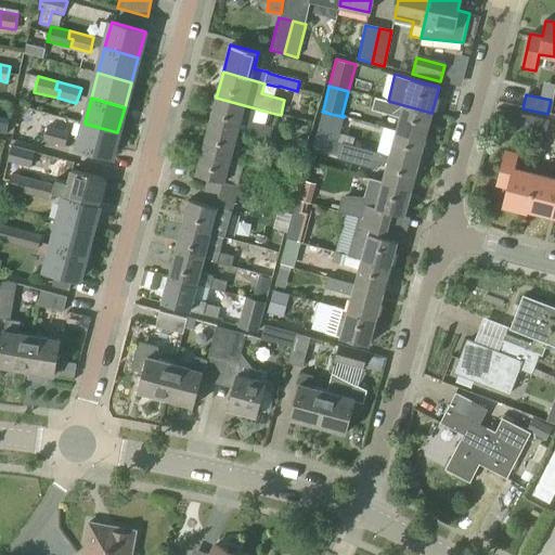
[(253,121),(256,108),(216,98),(209,123),(237,130),(270,139),(273,127),(253,121)]
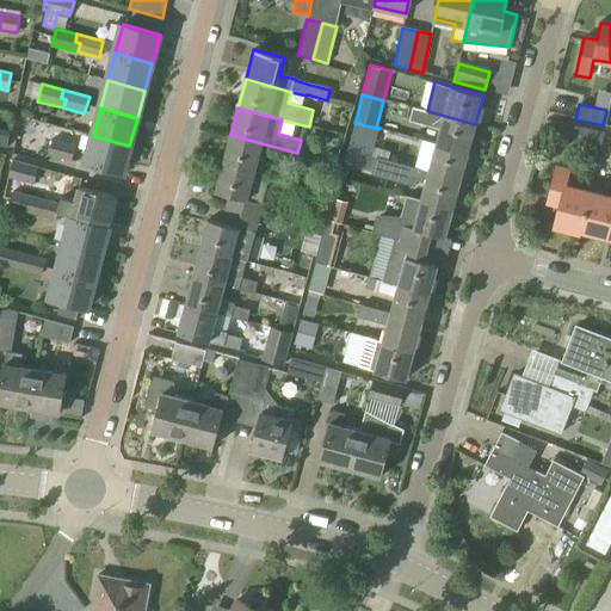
[(475,124),(427,111),(414,107),(411,119),(442,128),(437,144),(468,153),(475,124)]
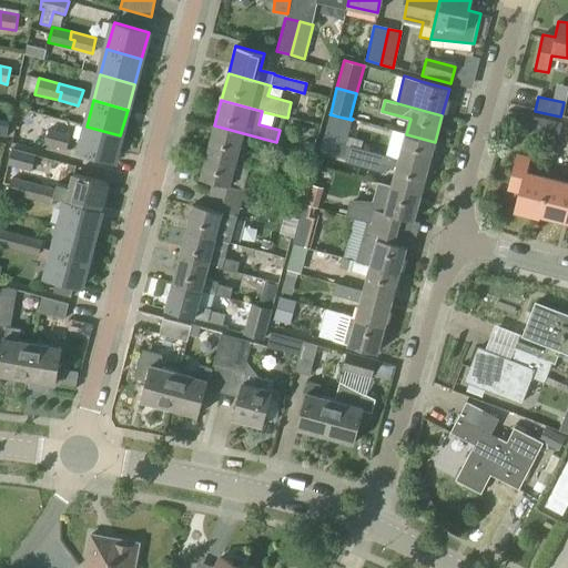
[(330,114),(323,140),(328,141),(340,144),(345,146),(347,138),(352,120),(330,114)]
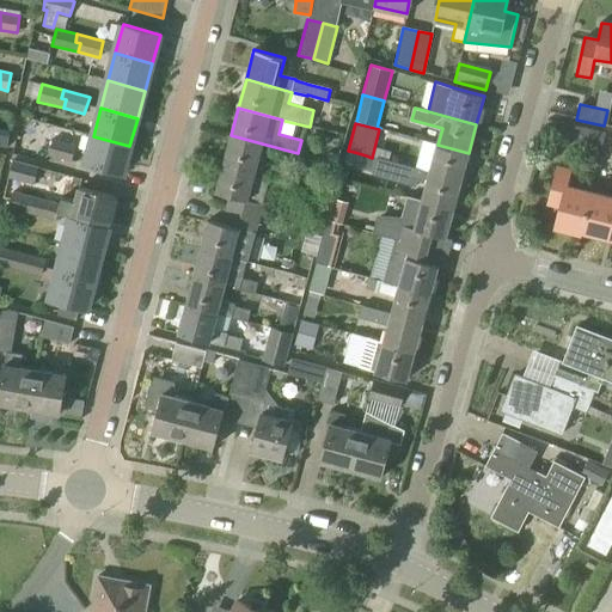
[(600,148),(605,133),(581,127),(576,142),(600,148)]
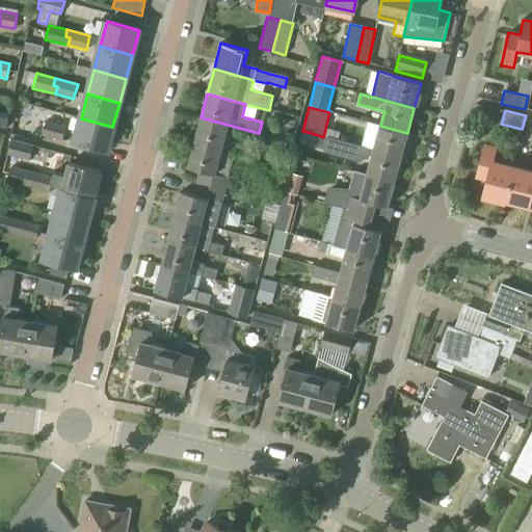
[(201,117),(194,142),(220,150),(220,149),(228,125),(201,117)]
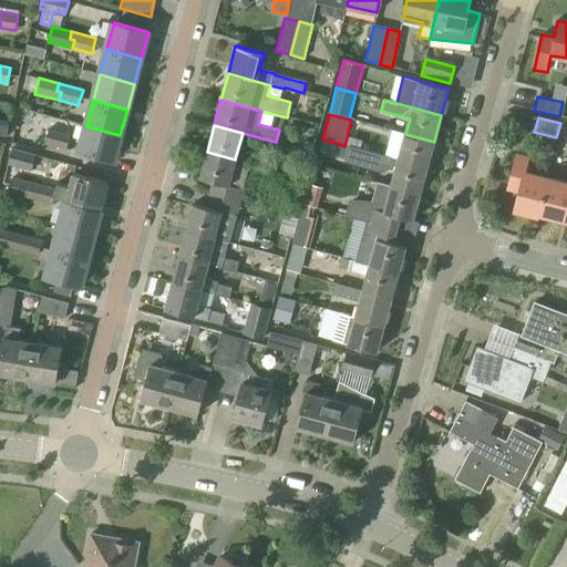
[(113,162),(120,135),(86,126),(79,153),(113,162)]
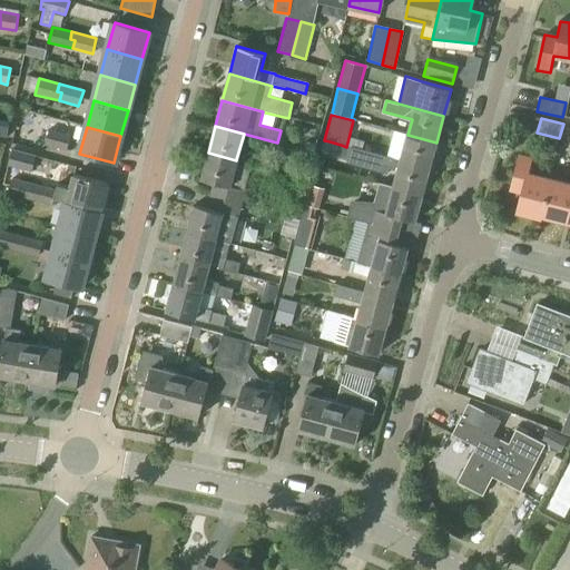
[(67,151),(71,135),(49,129),(45,146),(67,151)]
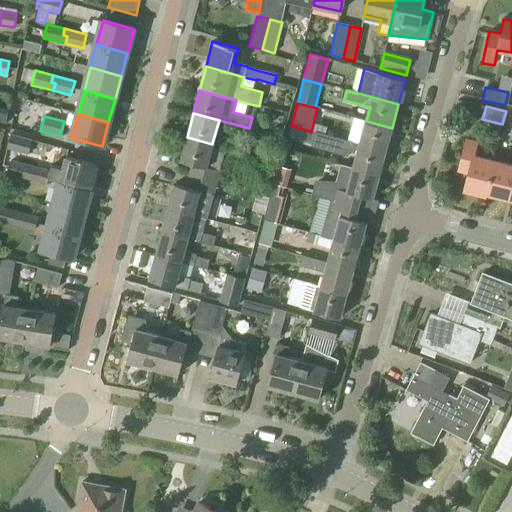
[(386,151),(392,128),(366,121),(360,144),(386,151)]
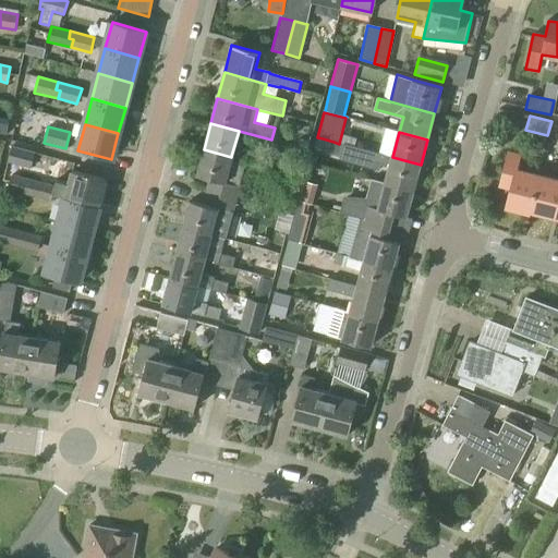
[(343,145),(339,160),(379,171),(380,166),(389,168),(386,183),(413,191),(421,165),(392,157),(354,146),(354,147),(343,145)]
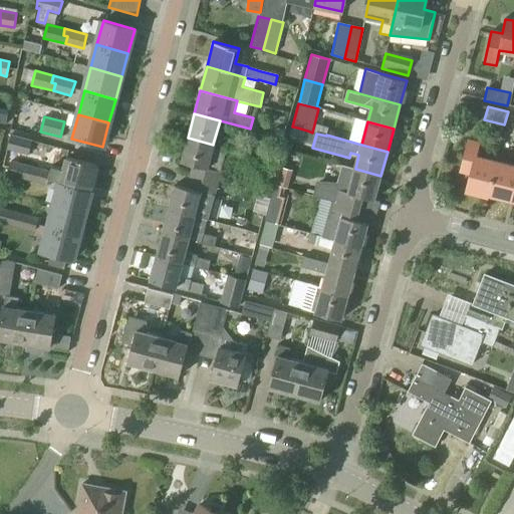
[(28,156),(32,141),(11,135),(6,151),(28,156)]
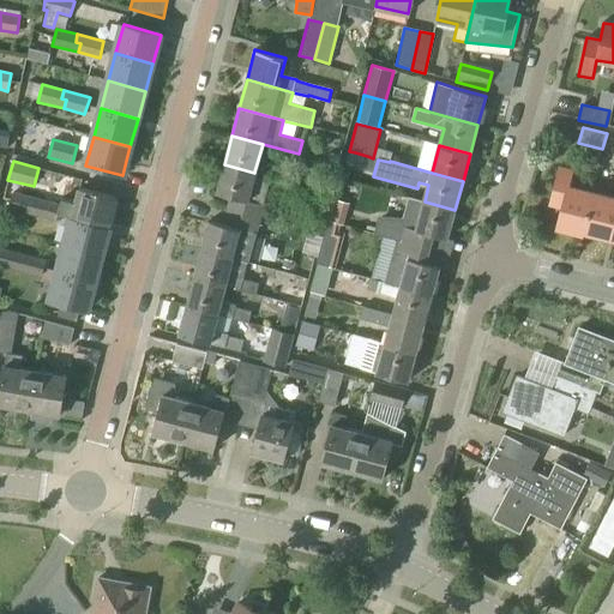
[(224,164),(216,193),(229,197),(226,211),(260,221),(263,212),(265,205),(264,205),(270,178),(271,176),(269,176),(254,172),(254,173),(224,164)]
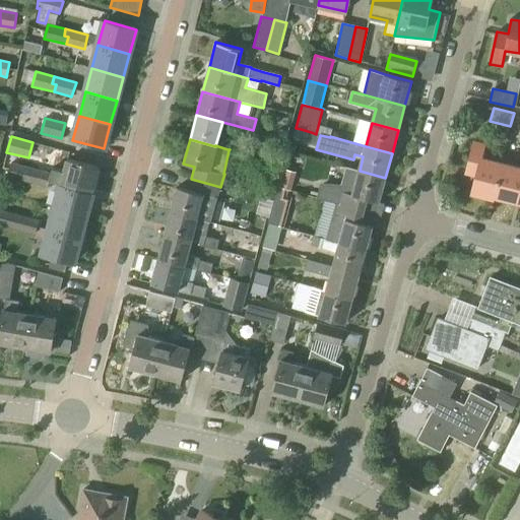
[(228,149),(242,152),(245,144),(231,140),(228,149)]
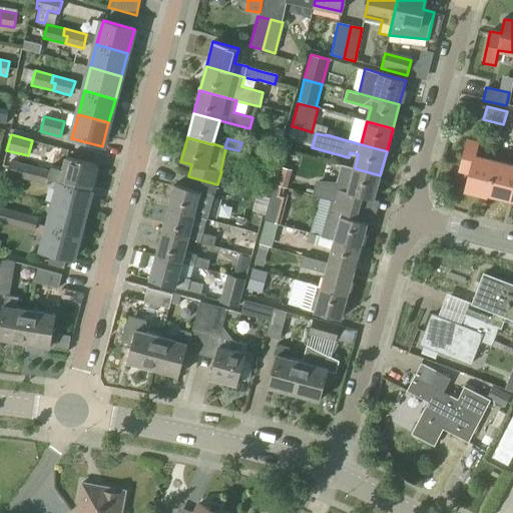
[(488,192),(495,163),(475,158),(478,143),(467,140),(459,171),(469,174),(466,188),(488,194),(488,192)]
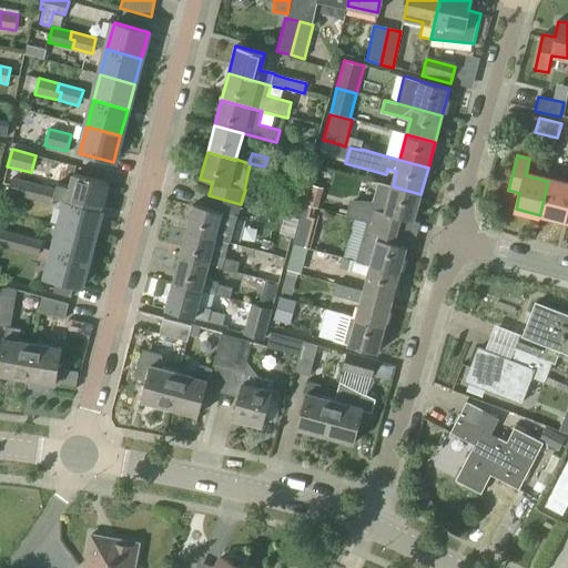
[(100,210),(108,183),(73,174),(70,188),(57,184),(56,190),(32,183),(30,191),(34,192),(32,200),(52,205),(53,198),(67,201),(100,210)]
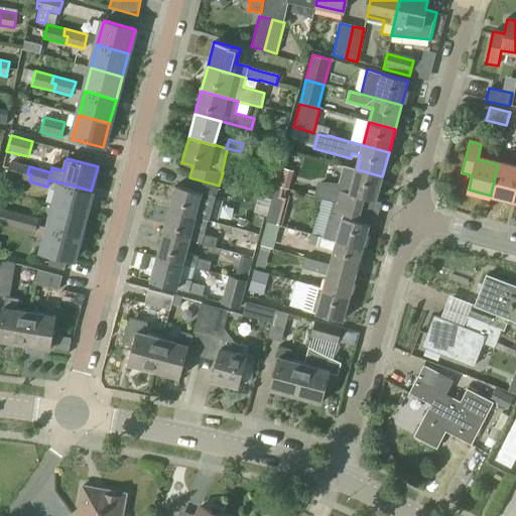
[(27,173),(29,166),(11,161),(7,175),(29,181),(31,174),(27,173)]
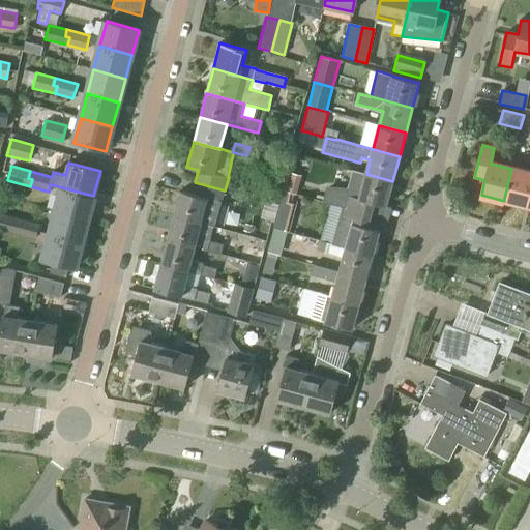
[(528,205),(529,197),(529,173),(511,169),(504,199),(528,205)]
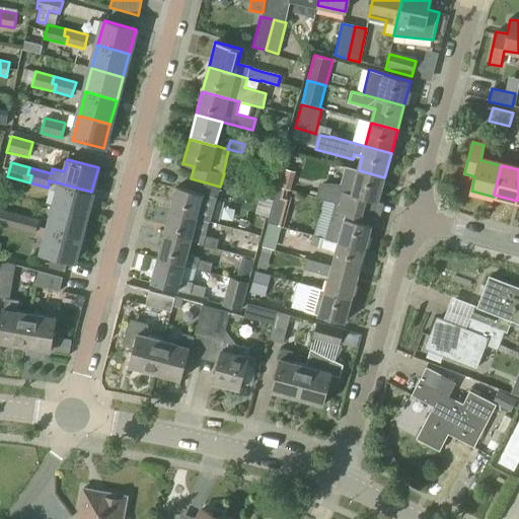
[(378,202),(384,177),(345,167),(341,184),(322,184),(318,199),(336,203),(337,203),(363,211),(367,199),(378,202)]
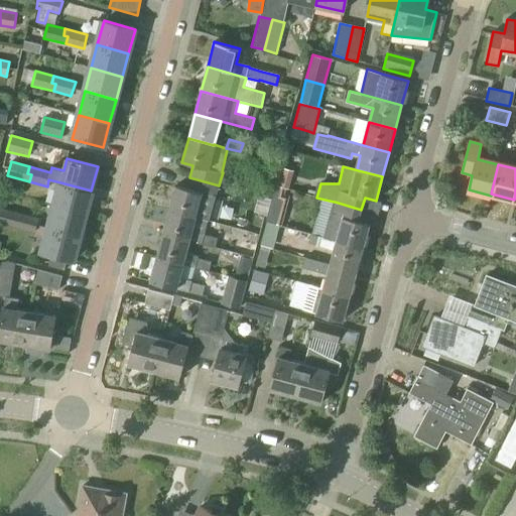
[(299,191),(299,169),(287,169),(287,191),(299,191)]
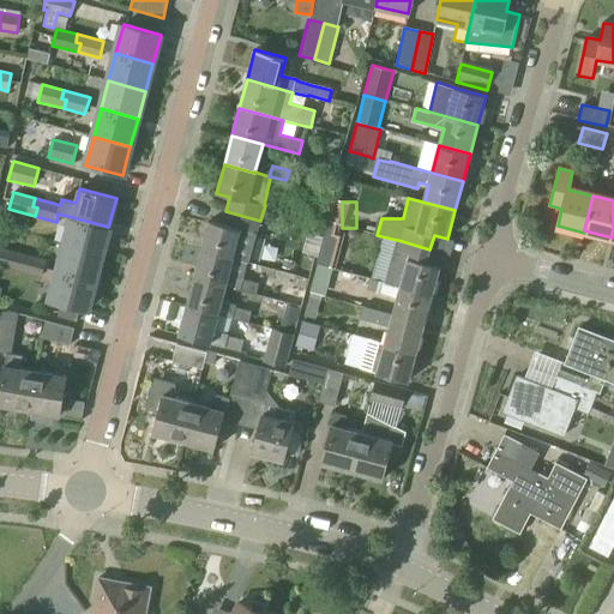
[(257,234),(260,221),(226,211),(222,224),(209,221),(200,250),(232,258),(240,230),(257,234)]
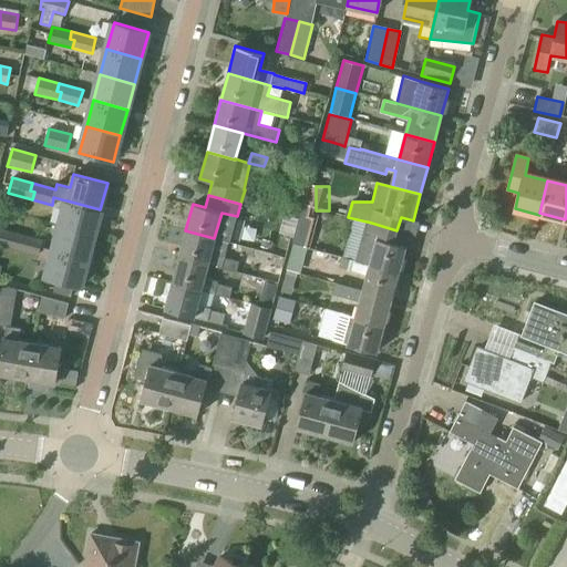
[(93,235),(100,209),(66,200),(60,226),(93,235)]
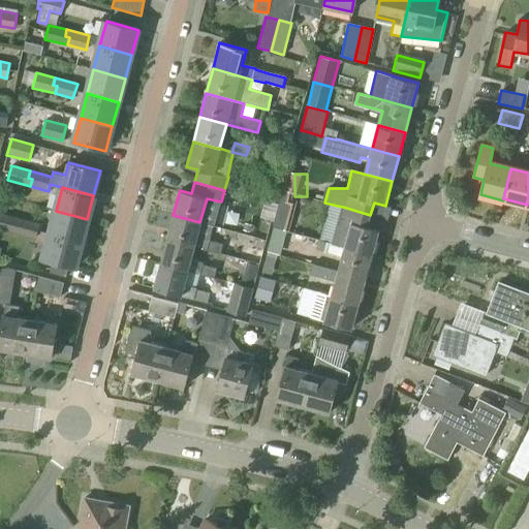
[(274,221),(272,227),(274,227),(288,231),(297,201),(291,199),(292,194),(286,192),(283,203),(279,201),(278,204),(274,221)]
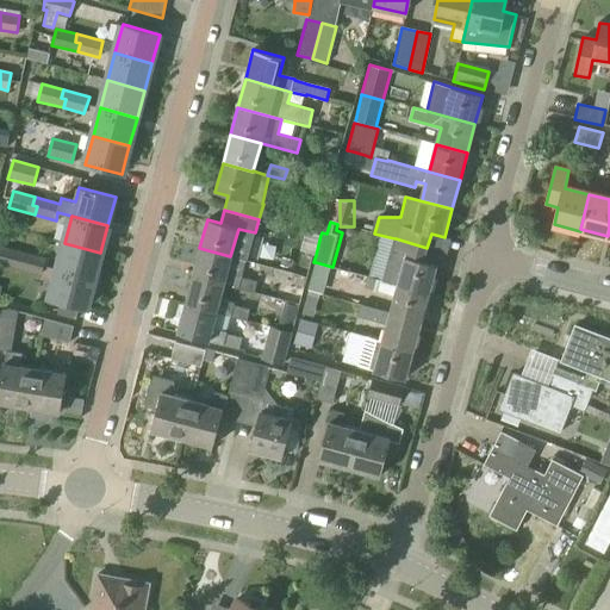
[(427,248),(396,238),(394,238),(383,281),(385,282),(398,286),(429,293),(437,265),(423,261),(427,248)]
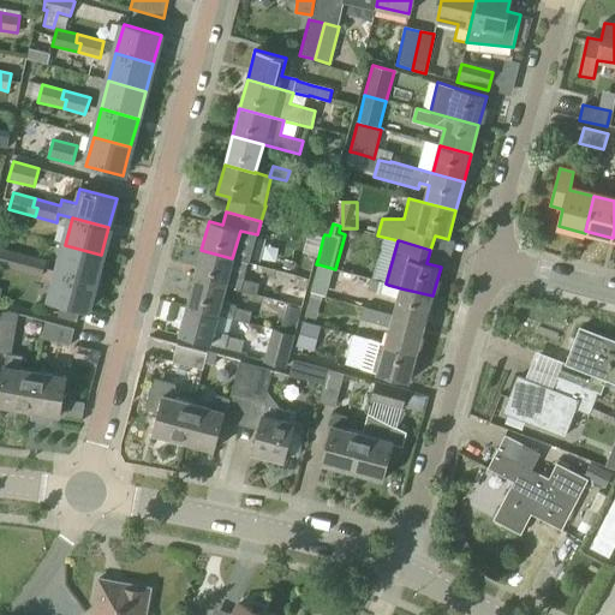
[(94,282),(101,255),(65,245),(57,273),(94,282)]
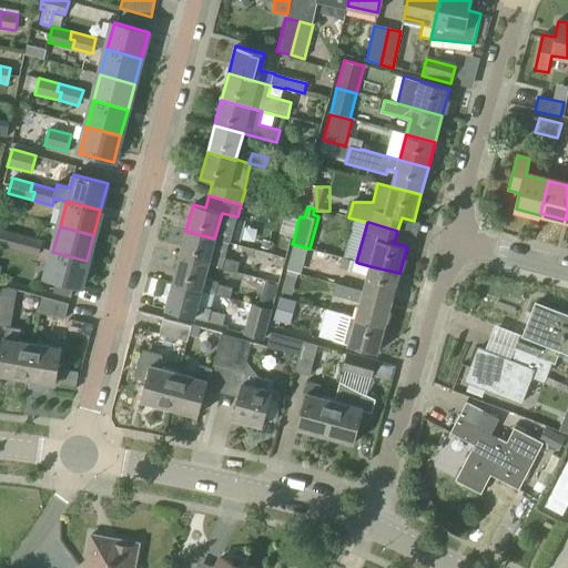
[(17,242),(19,234),(0,229),(0,246),(4,247),(19,252),(21,243),(17,242)]
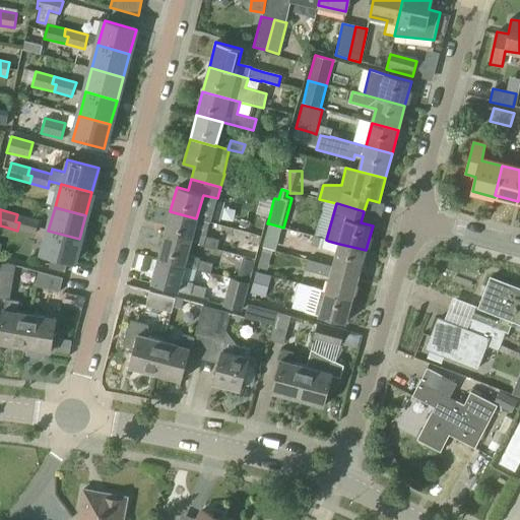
[(193,232),(196,218),(170,211),(164,236),(190,243),(203,247),(216,250),(218,241),(206,237),(206,236),(193,232)]
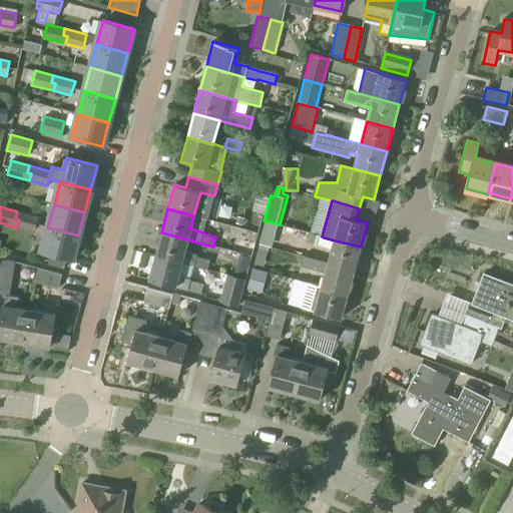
[(34,232),(38,217),(17,211),(15,218),(19,219),(17,227),(34,232)]
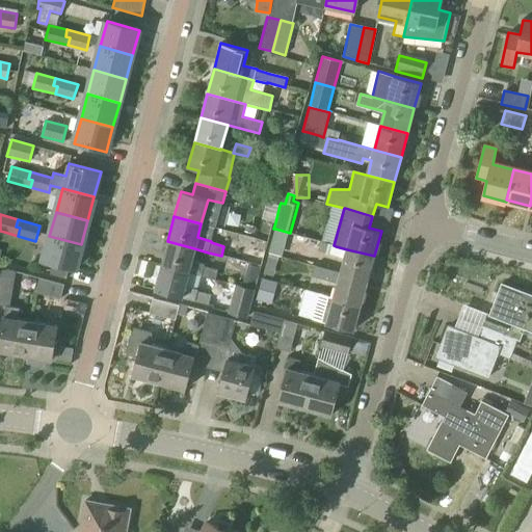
[(334,245),(290,233),(275,229),(269,254),(278,257),(282,258),(284,250),(287,251),(294,245),(318,253),(318,251),(333,256),(336,246),(334,245)]
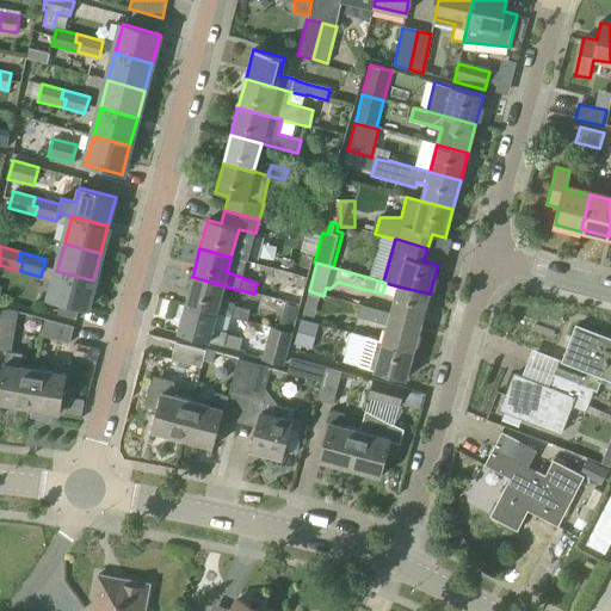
[(86,309),(93,281),(56,271),(49,298),(86,309)]
